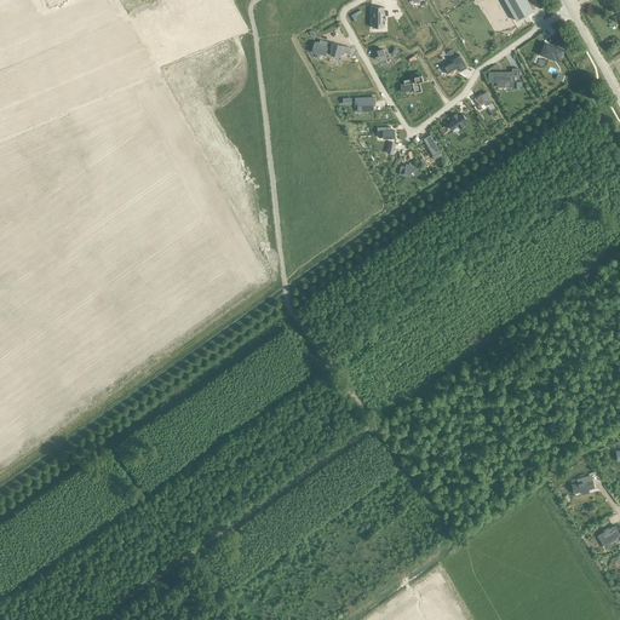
[(534,11),(527,0),(504,0),(517,21),(534,11)]
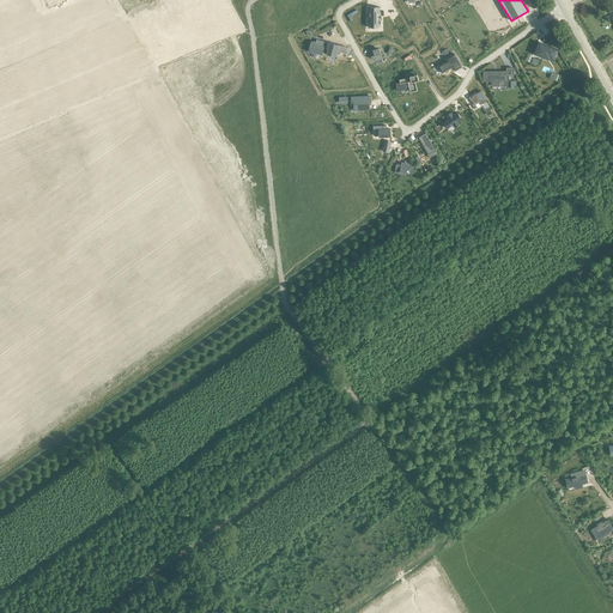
[(311,42),(309,52),(322,55),(325,46),(327,47),(327,48),(328,49),(327,54),(337,56),(338,52),(346,54),(349,48),(317,40),(316,43),(311,42)]
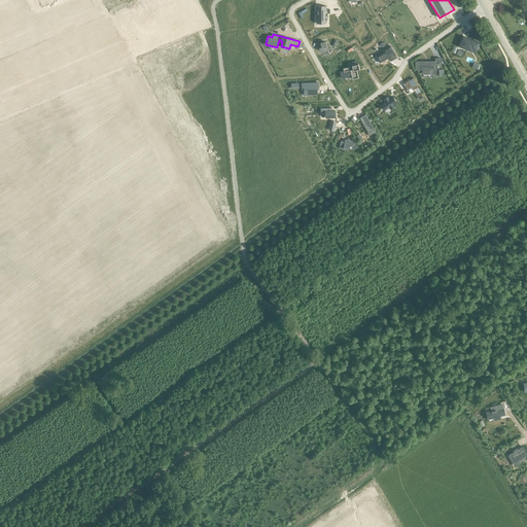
[(466,39),(466,41),(463,40),(461,45),(462,46),(471,49),(472,47),(476,49),(477,49),(479,43),(475,42),(475,41),(473,41),(470,40),(466,39)]
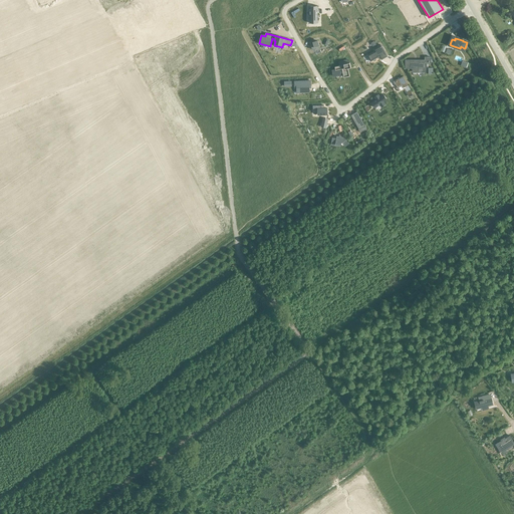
[(317,40),(310,42),(311,44),(310,44),(312,50),(317,48),(319,47),(317,40)]
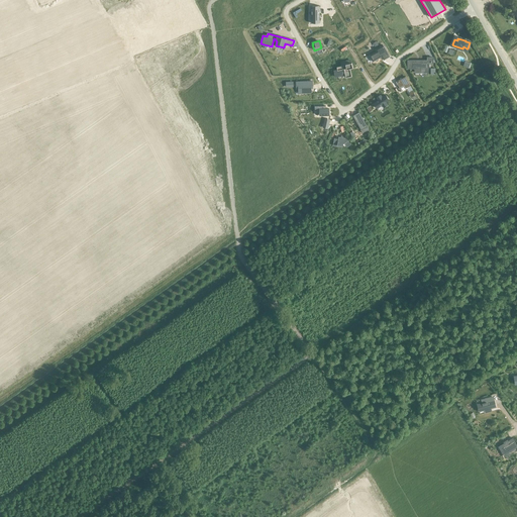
[(370,56),(373,62),(375,61),(376,61),(377,61),(378,61),(378,60),(379,60),(379,59),(382,57),(384,60),(390,57),(383,45),(376,49),(377,52),(370,56)]
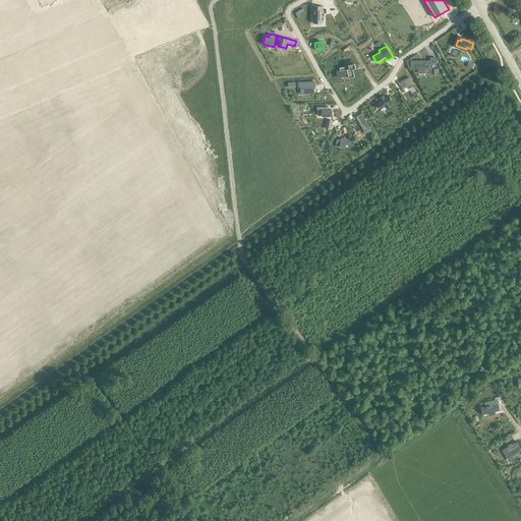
[(423,63),(419,63),(419,61),(411,61),(411,69),(418,69),(418,73),(424,73),(424,69),(431,69),(431,63),(437,63),(437,58),(430,58),(430,61),(423,61),(423,63)]
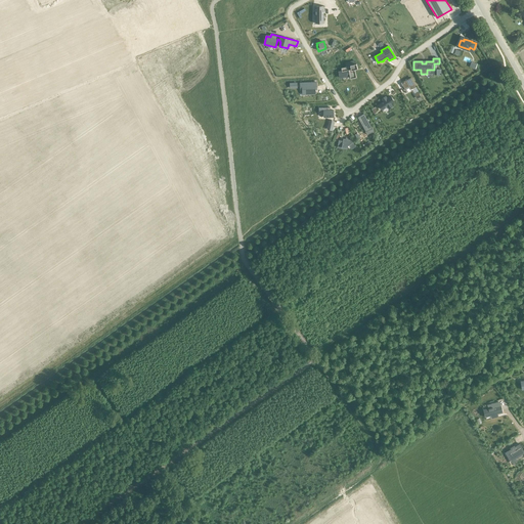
[(342,71),(339,72),(340,78),(350,76),(351,79),(356,77),(355,69),(358,69),(356,63),(355,63),(355,60),(345,62),(346,67),(342,68),(342,71)]
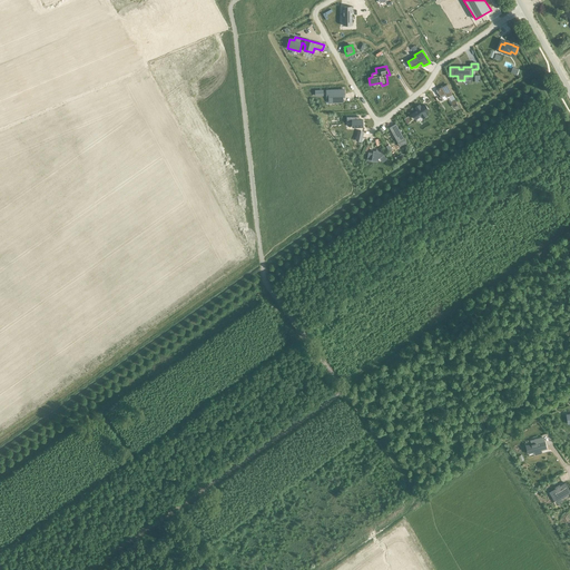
[(441,97),(445,94),(448,97),(452,95),(448,85),(436,90),(441,97)]
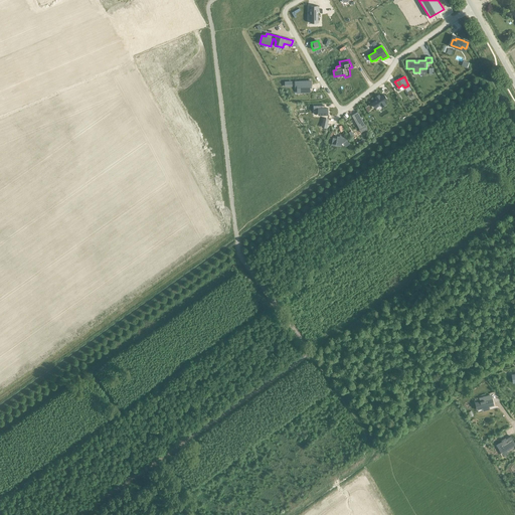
[(311,80),(296,81),(296,88),(298,88),(298,93),(310,92),(310,88),(311,88),(311,80)]
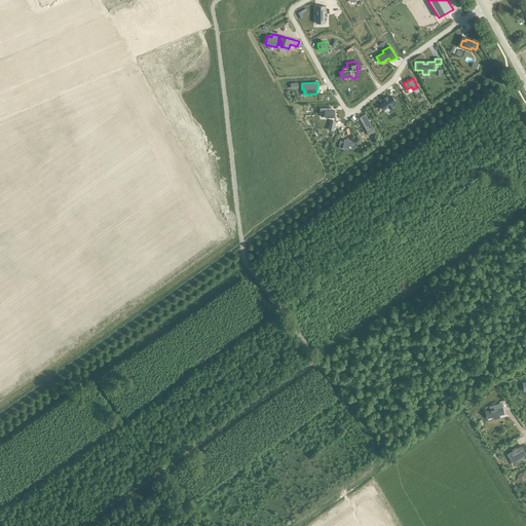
[(392,97),(388,99),(387,97),(383,99),(385,102),(380,105),(383,110),(388,107),(390,109),(395,107),(392,104),(396,102),(392,97)]
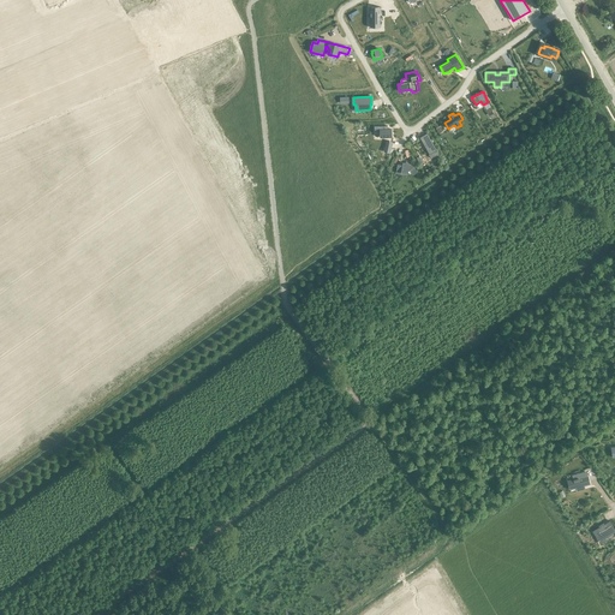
[(388,125),(375,126),(375,131),(380,131),(381,137),(392,137),(392,136),(393,136),(393,132),(392,132),(392,129),(389,129),(388,129),(388,125)]
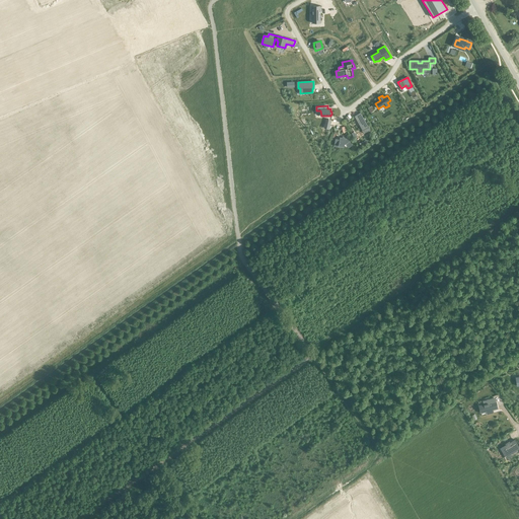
[(361,113),(355,116),(362,130),(369,127),(361,113)]
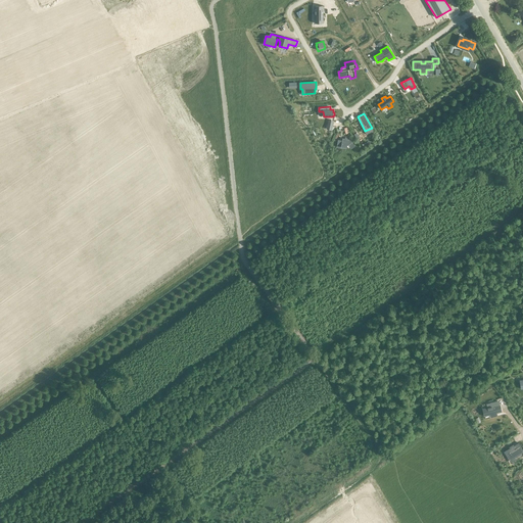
[(338,140),(337,145),(346,147),(346,146),(348,144),(350,148),(354,145),(350,140),(343,139),(342,141),(338,140)]
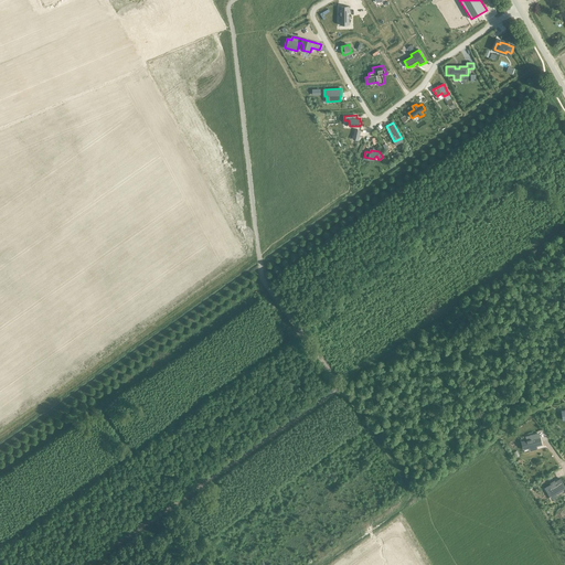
[(526,437),(528,440),(522,443),(524,449),(530,448),(530,450),(535,449),(534,446),(542,445),(539,434),(526,437)]
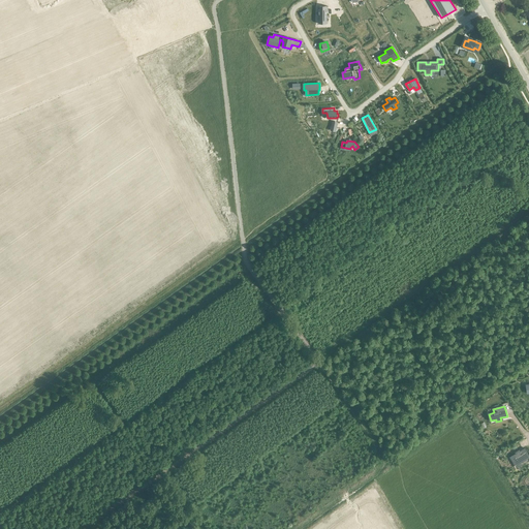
[(528,455),(525,448),(510,456),(517,465),(528,458),(528,455)]
